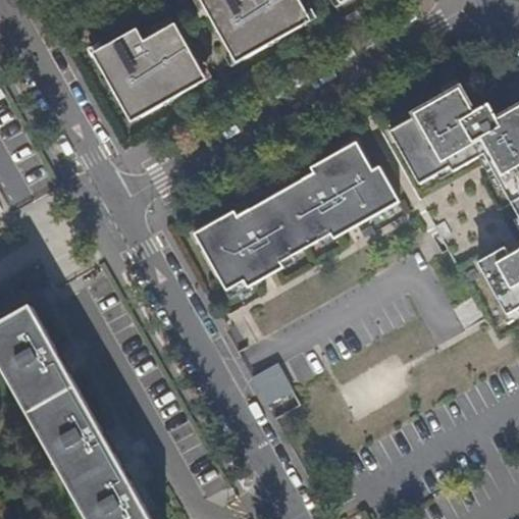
[(191,0),(196,8),(201,6),(227,53),(238,47),(242,56),(283,32),(279,23),(305,9),(300,0),(191,0)]
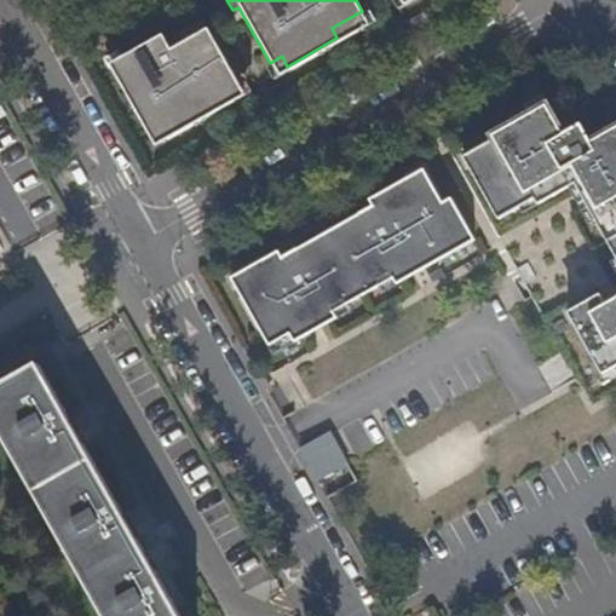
[(206,30),(171,51),(207,113),(212,110),(206,101),(235,84),(206,30)]
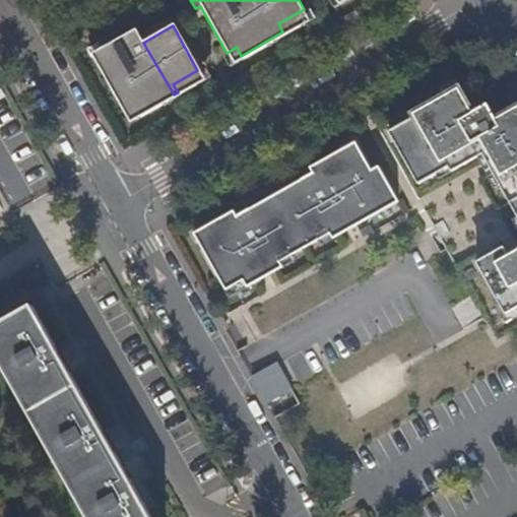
[(95,43),(83,49),(121,114),(130,109),(135,117),(174,94),(143,43),(140,45),(131,27),(99,48),(95,43)]
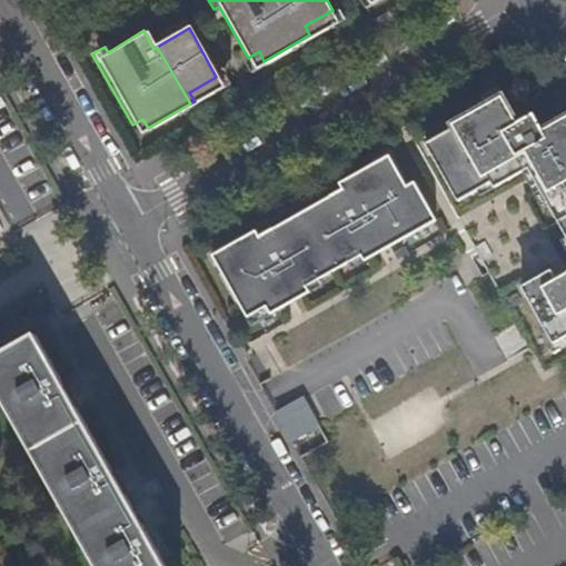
[(550,343),(565,333),(565,112),(537,129),(528,113),(514,122),(496,91),(446,119),(450,127),(421,144),(455,200),(487,181),(490,187),(525,168),(565,239),(565,268),(553,277),(547,268),(518,285),(550,343)]
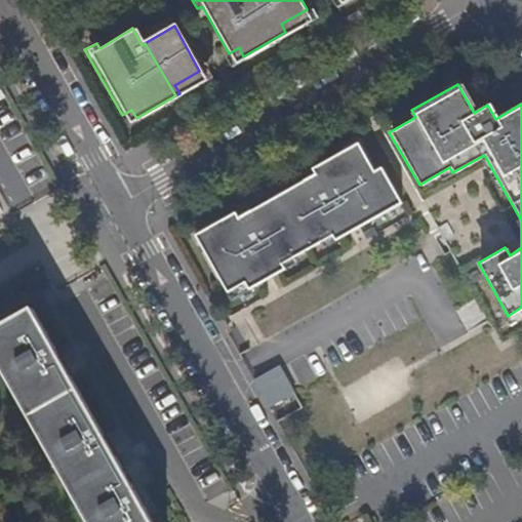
[(229,298),(259,282),(252,270),(269,261),(272,268),(280,263),(337,231),(334,224),(350,214),(356,226),(399,202),(379,166),(372,170),(356,142),(320,162),(323,168),(227,223),(223,217),(193,235),(229,298)]
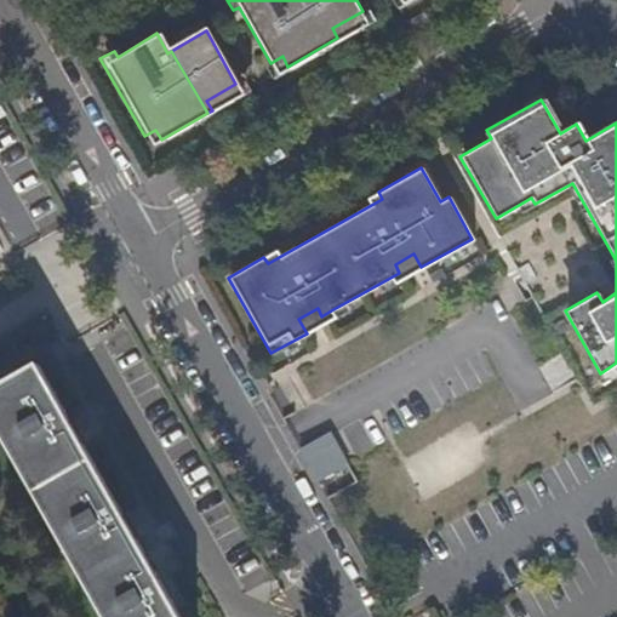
[(298,319),(307,333),(335,318),(331,310),(321,316),(318,308),(298,319)]
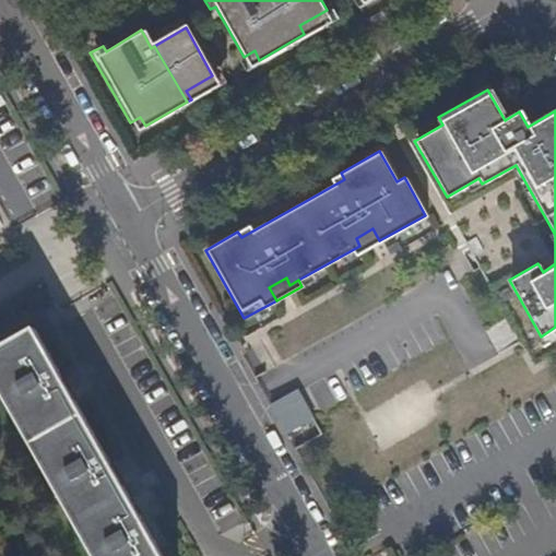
[(162,555),(32,327),(0,343),(0,393),(91,555),(162,555)]
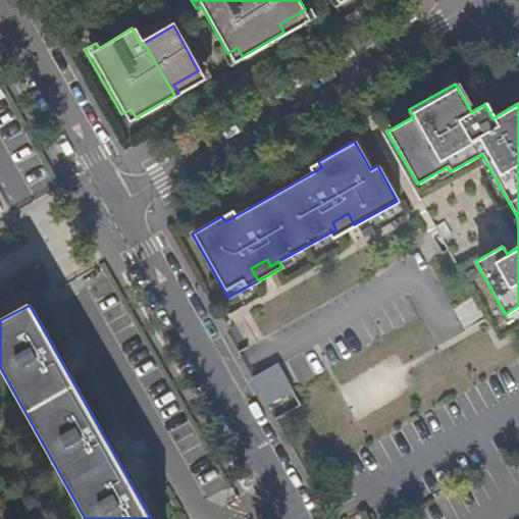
[(281,362),(254,372),(269,415),(297,405),(281,362)]
